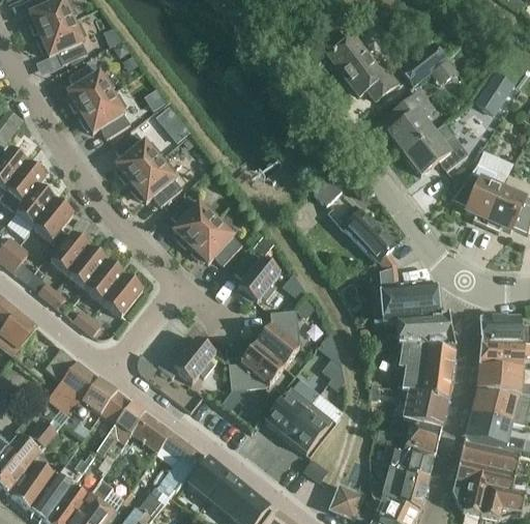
[(37,31),(38,34),(72,19),(70,16),(75,13),(69,0),(64,2),(63,0),(32,0),(36,8),(28,12),(32,21),(29,23),(33,33),(37,31)]
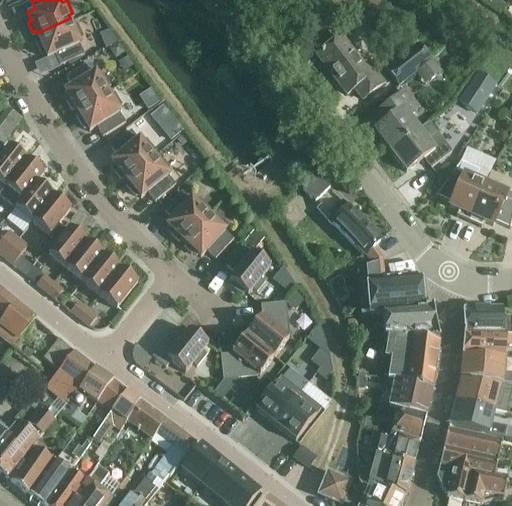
[(488,0),(487,2),(498,10),(504,1),(502,0),(488,0)]
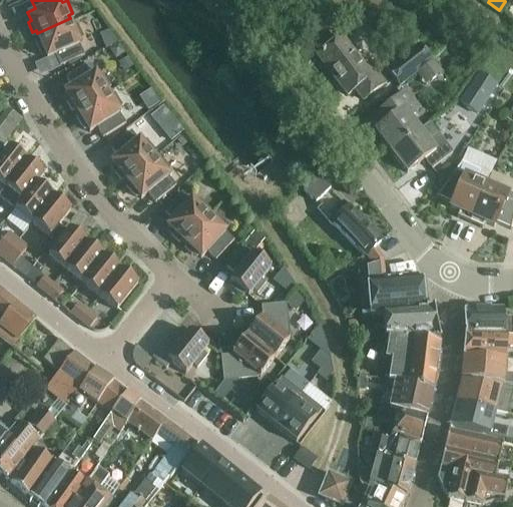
[(70,18),(37,33),(38,36),(35,38),(40,48),(43,46),(47,55),(55,51),(59,62),(83,51),(78,40),(79,40),(77,35),(82,33),(76,20),(71,22),(70,18)]
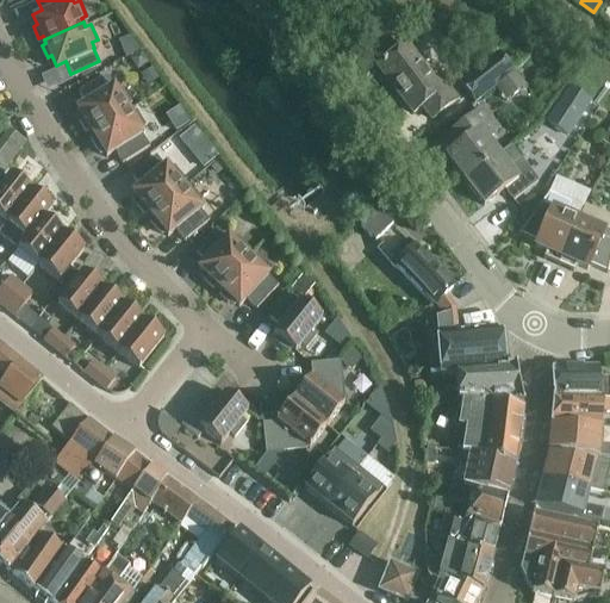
[(131,30),(118,36),(125,53),(141,45),(131,30)]
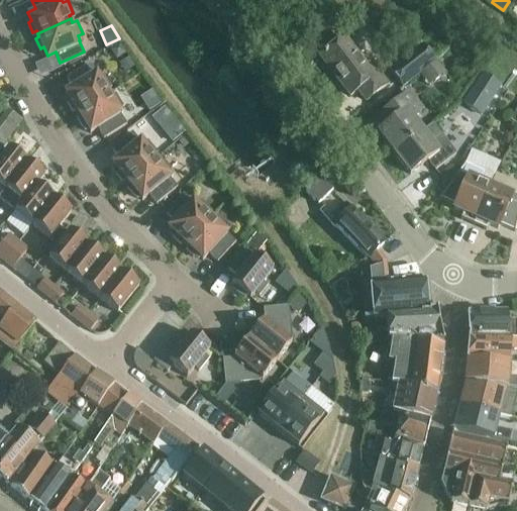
[(366,96),(387,79),(376,64),(371,68),(344,33),(319,52),(349,91),(357,86),(366,96)]
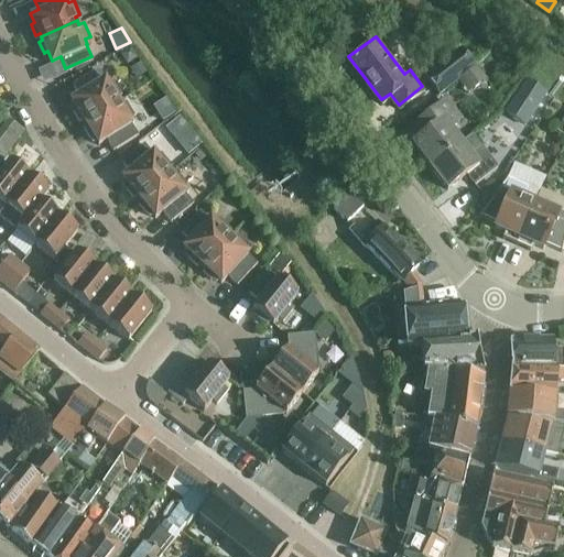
[(132,42),(121,48),(126,54),(132,56),(139,52),(132,42)]
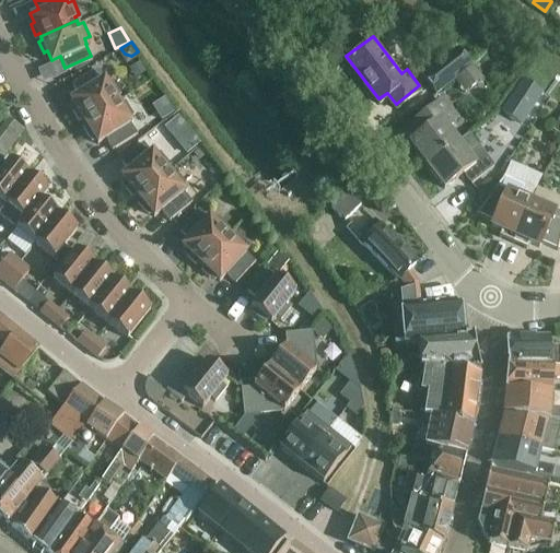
[(435,91),(454,75),(471,62),(469,59),(457,43),(420,72),(435,91)]
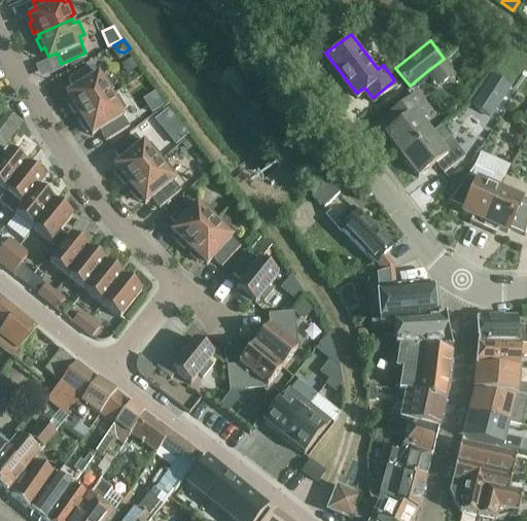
[(444,59),(427,71),(437,83),(454,71),(442,56),(444,59)]
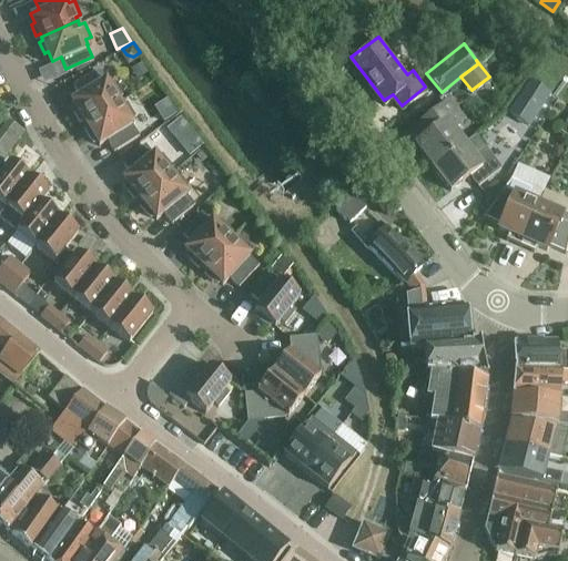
[(83,116),(85,120),(119,99),(117,94),(121,92),(112,79),(108,81),(105,77),(104,77),(98,65),(72,81),(80,92),(71,98),(77,105),(73,108),(80,119),(83,116)]
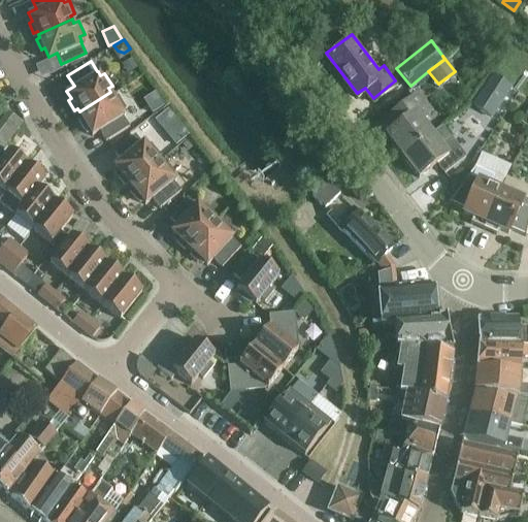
[(492,72),(472,101),(490,113),(510,85),(492,72)]
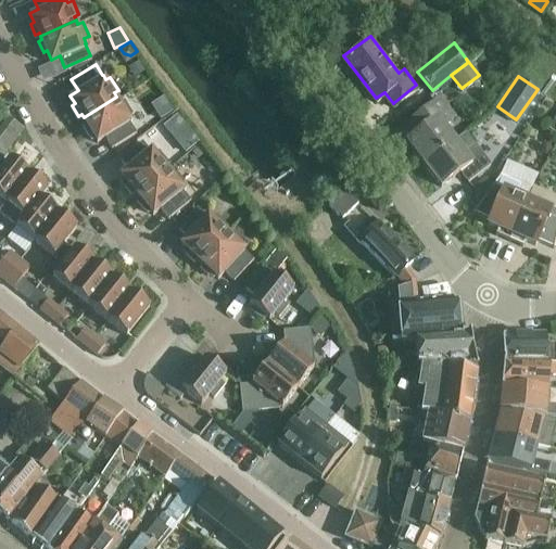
[(406,137),(424,160),(454,136),(444,122),(454,114),(440,96),(403,124),(411,133),(406,137)]
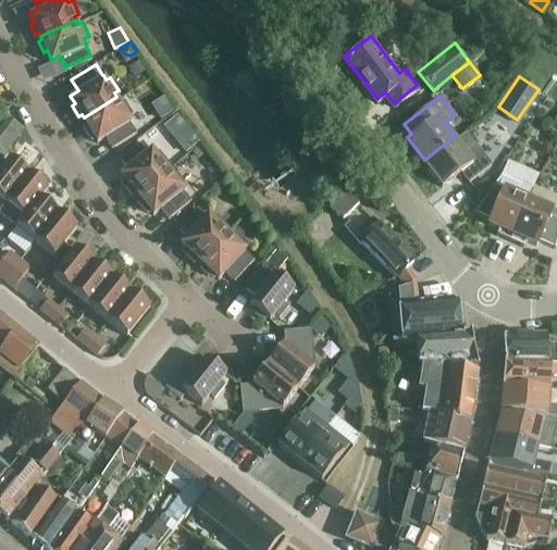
[(119,100),(116,97),(84,117),(85,121),(82,123),(88,133),(91,130),(97,139),(104,134),(112,145),(136,129),(130,119),(127,113),(132,111),(123,98),(119,100)]
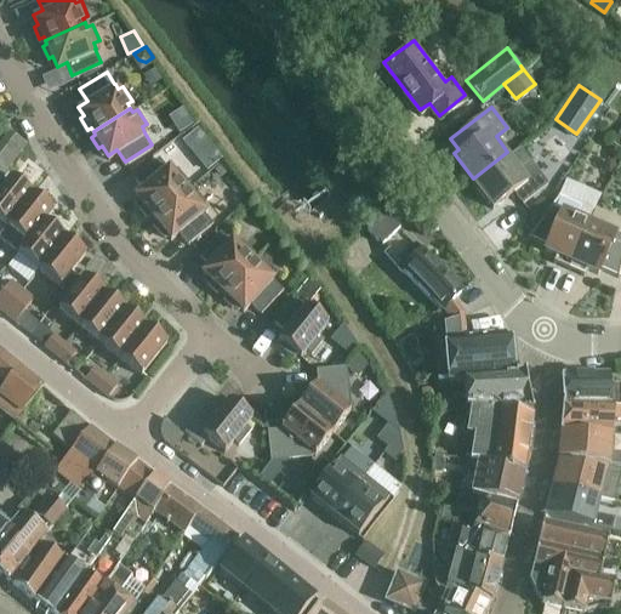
[(198,121),(183,132),(189,140),(201,142),(209,136),(198,121)]
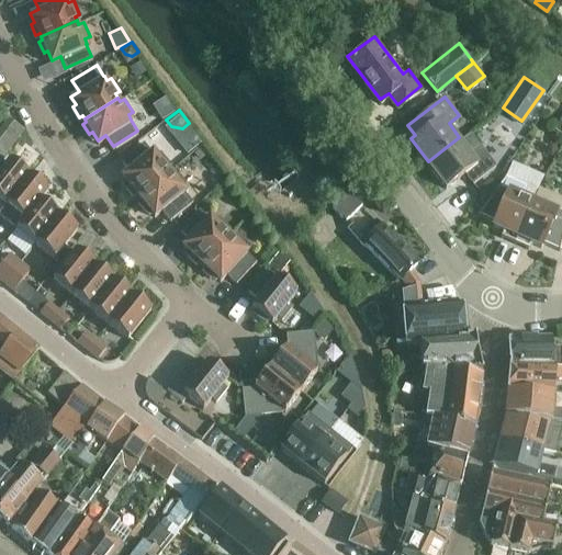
[(0,142),(9,148),(24,126),(7,115),(0,125),(0,142)]
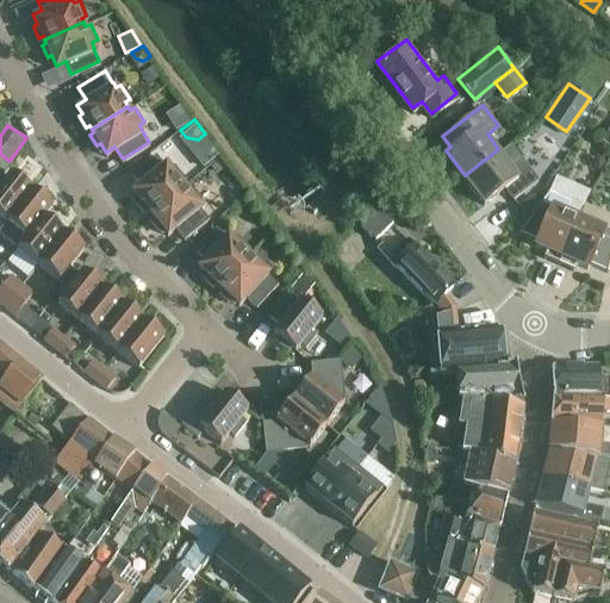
[(498,149),(465,175),(483,200),(504,185),(512,196),(537,176),(522,156),(533,148),(521,132),(498,149)]
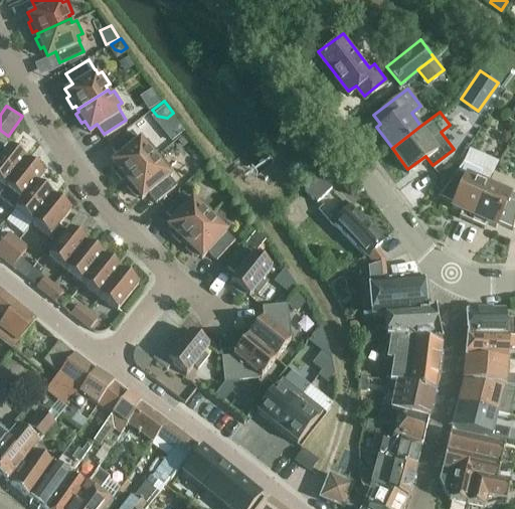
[(125,174),(128,177),(154,156),(151,152),(155,149),(146,138),(142,141),(131,129),(112,145),(120,154),(113,160),(119,167),(116,169),(122,176),(125,174)]
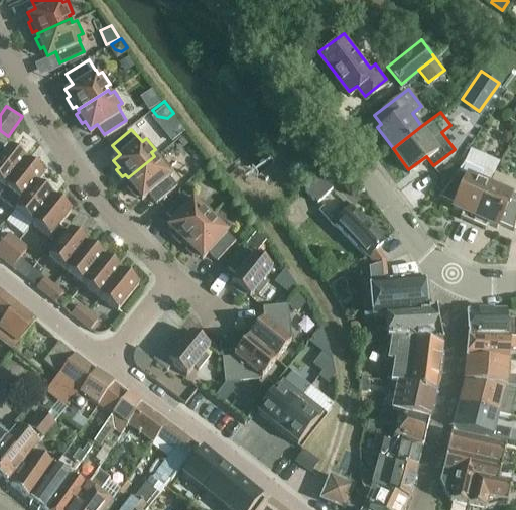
[(0,154),(0,179),(5,184),(26,158),(9,144),(0,154)]
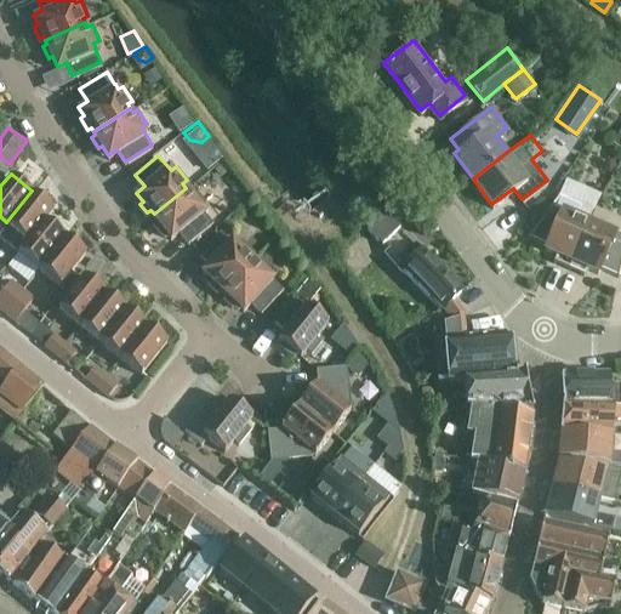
[(186,188),(154,214),(158,219),(154,220),(163,229),(165,227),(171,236),(180,228),(188,239),(212,220),(199,204),(205,200),(193,187),(188,192),(186,188)]
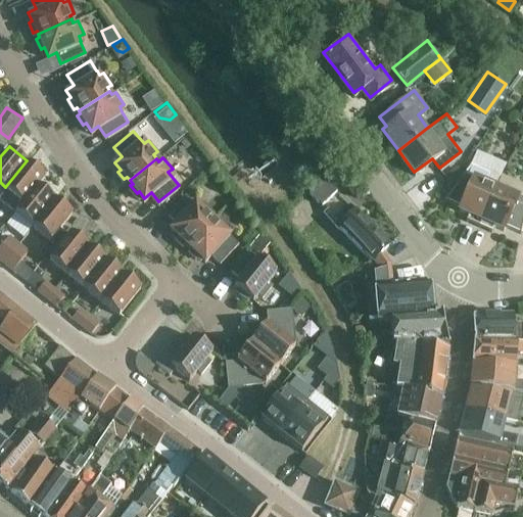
[(5,187),(0,192),(0,197),(14,209),(21,200),(22,200),(37,183),(44,174),(27,160),(5,187)]
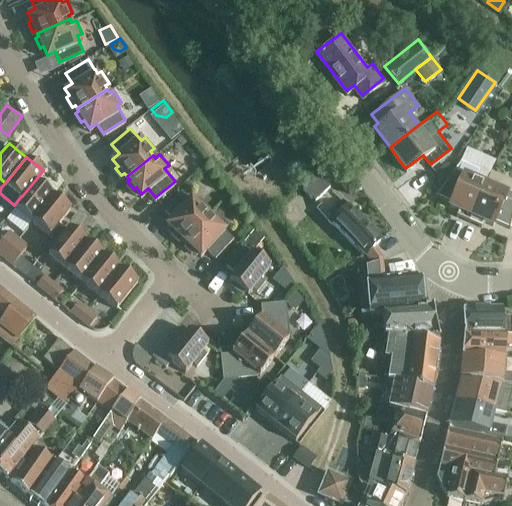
[(455,165),(434,192),(435,193),(436,192),(451,198),(449,203),(459,208),(457,212),(456,212),(455,213),(468,218),(485,180),(487,180),(491,169),(461,157),(455,165)]
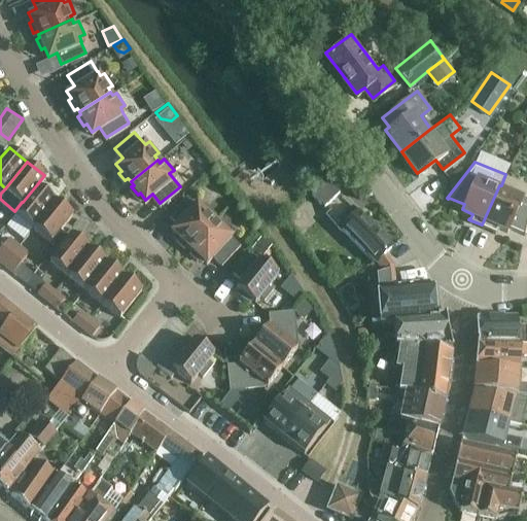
[(499,185),(482,224),(495,231),(495,230),(494,229),(496,224),(506,229),(508,223),(524,231),(524,232),(525,232),(526,221),(526,181),(506,173),(505,174),(501,185),(499,185)]
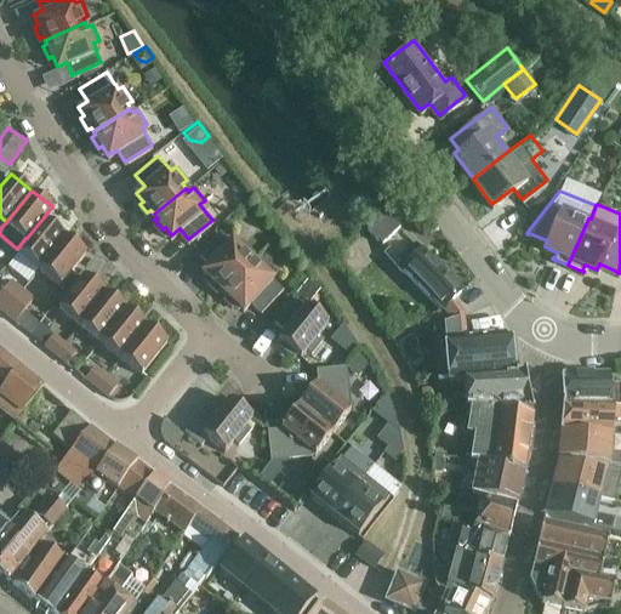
[(17,249),(39,266),(64,233),(44,217),(27,238),(26,238),(17,249)]
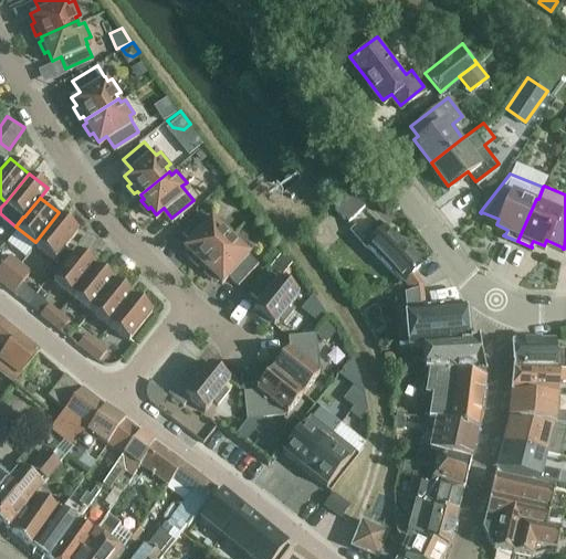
[(201,260),(203,262),(230,235),(226,231),(229,228),(219,218),(213,222),(201,210),(181,229),(191,239),(186,245),(192,252),(190,254),(198,262),(201,260)]
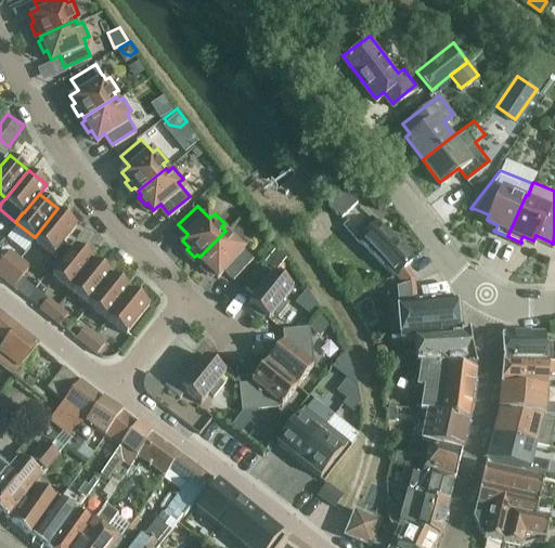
[(57,208),(35,237),(53,251),(65,236),(76,223),(57,208)]
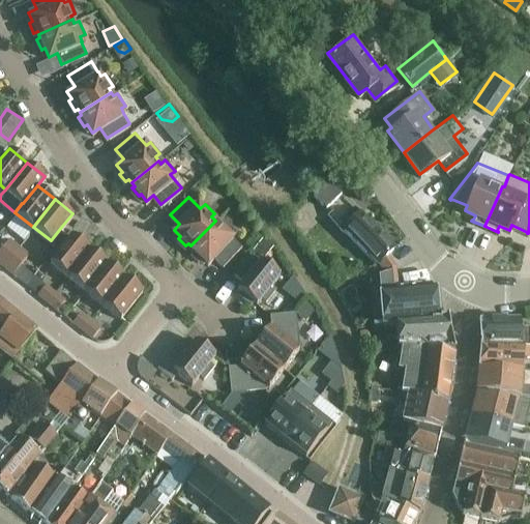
[(345,227),(361,243),(378,227),(355,205),(341,219),(344,222),(341,225),(344,228),(345,227)]
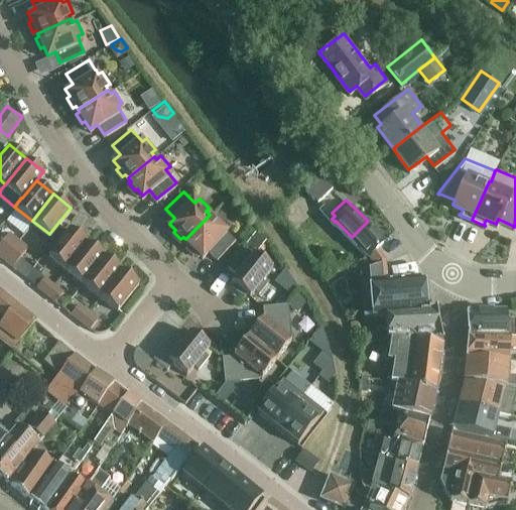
[(210,215),(185,239),(188,242),(186,244),(194,251),(197,248),(203,254),(209,248),(217,256),(235,238),(222,226),(225,223),(216,214),(213,218),(210,215)]
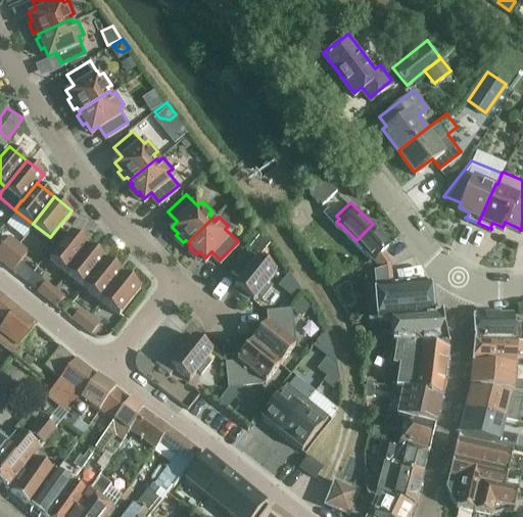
[(389,240),(373,224),(357,240),(373,256),(389,240)]
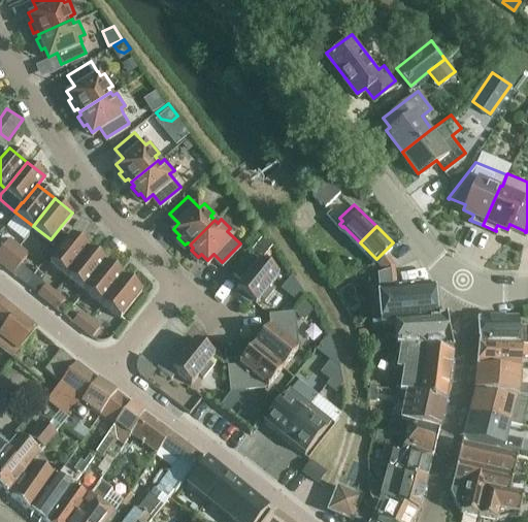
[(50,259),(67,273),(89,247),(71,232),(50,259)]
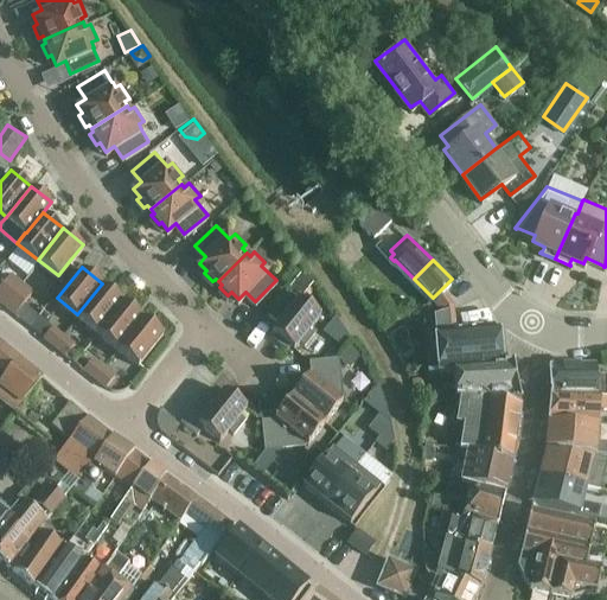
[(301,268),(289,282),(302,292),(314,278),(301,268)]
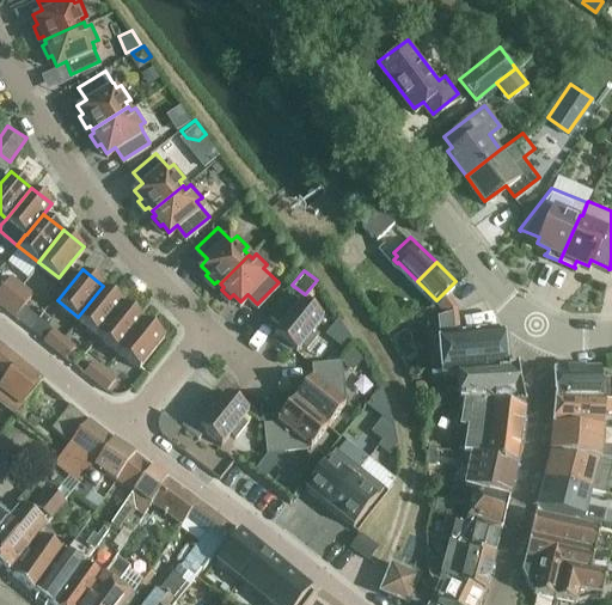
[(11,273),(0,285),(0,301),(4,304),(22,282),(11,273)]
